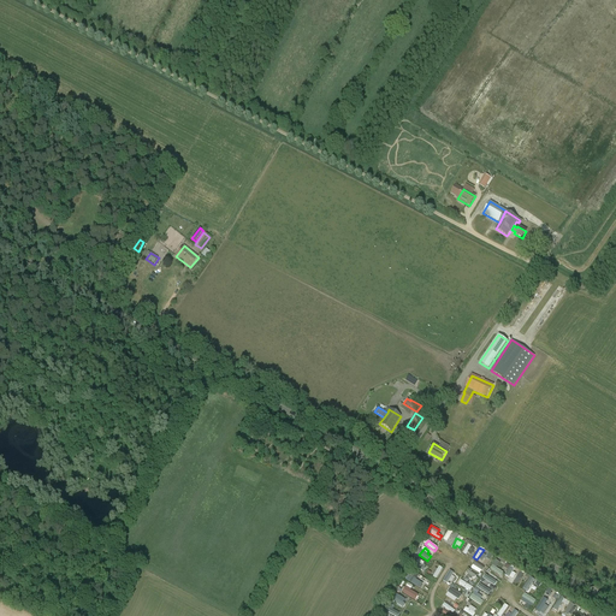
[(425,568),(422,566),(424,562),(418,558),(413,564),(422,572),(425,568)]
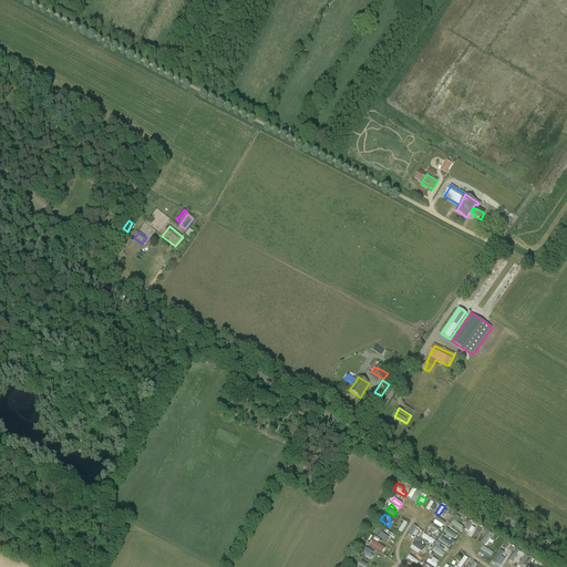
[(443,525),(440,523),(442,521),(437,517),(433,523),(441,528),(443,525)]
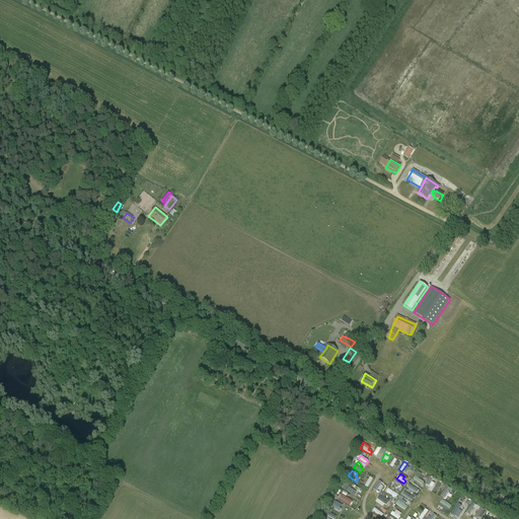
[(370,476),(365,486),(368,488),(373,478),(370,476)]
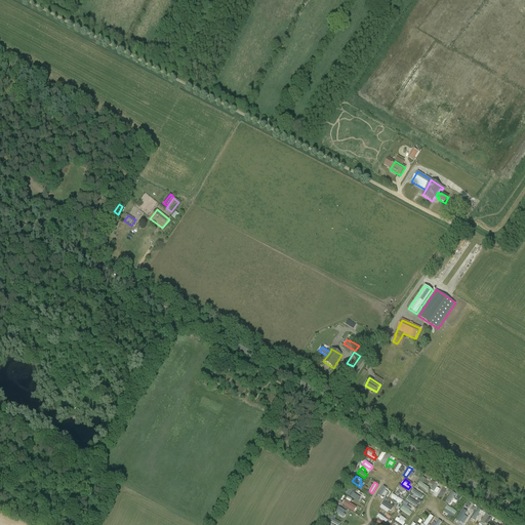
[(418,482),(416,485),(428,490),(429,487),(418,482)]
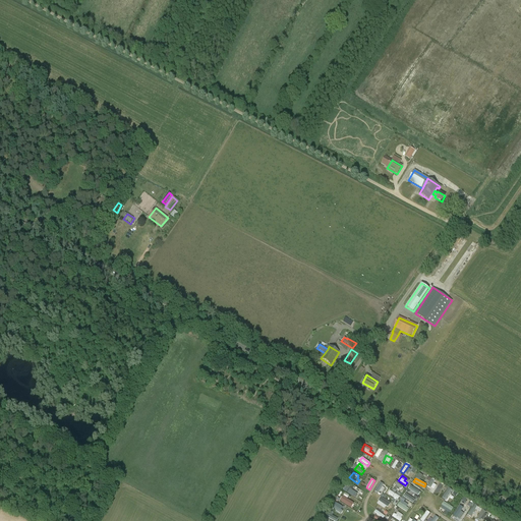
[(374,491),(378,494),(380,491),(382,493),(385,488),(382,487),(384,484),(380,482),(374,491)]
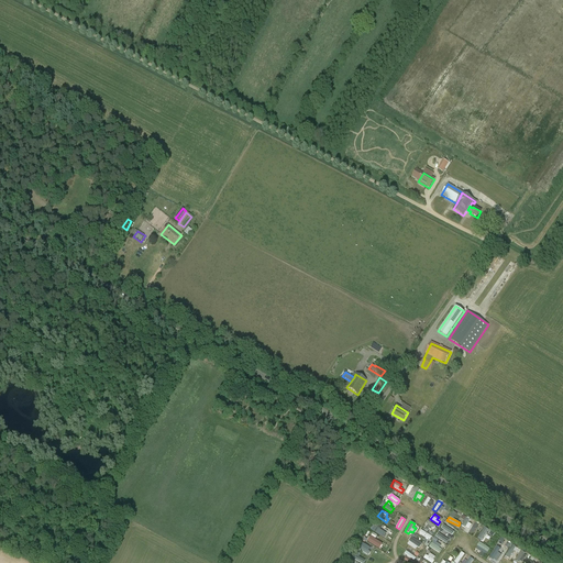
[(371,530),(384,538),(386,534),(374,526),(371,530)]
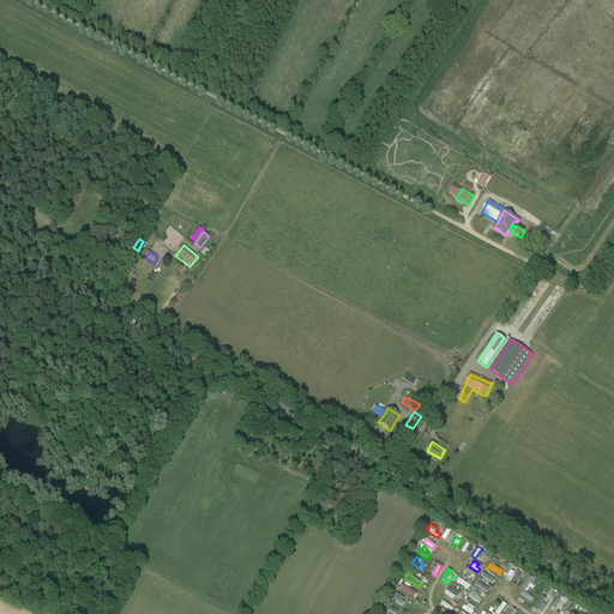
[(487,573),(485,578),(493,583),(495,579),(492,578),(492,576),(487,573)]
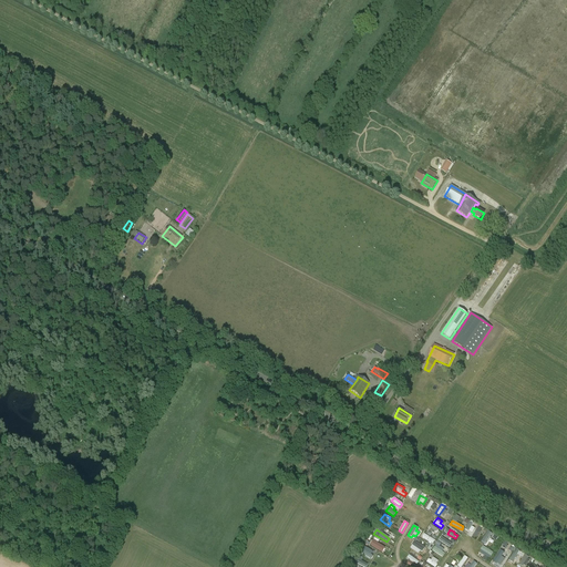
[(485,545),(492,536),(487,533),(481,542),(485,545)]
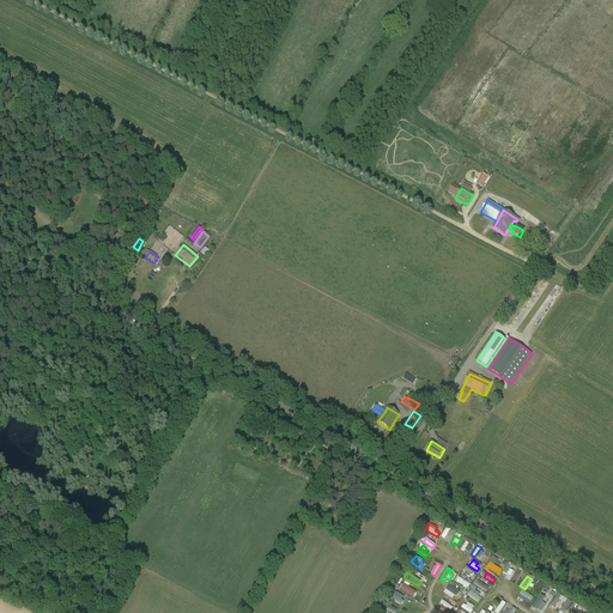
[(468,588),(471,584),(459,577),(456,581),(468,588)]
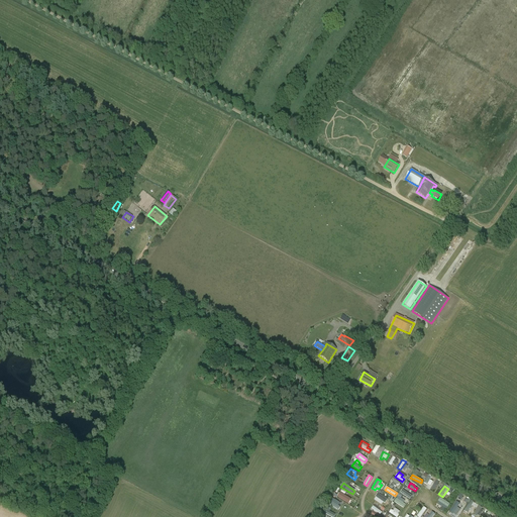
[(403,489),(400,492),(410,500),(412,496),(403,489)]
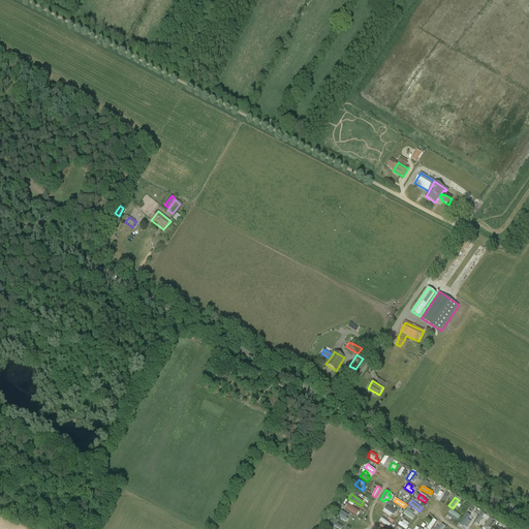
[(348,503),(345,508),(356,516),(360,511),(352,506),(348,503)]
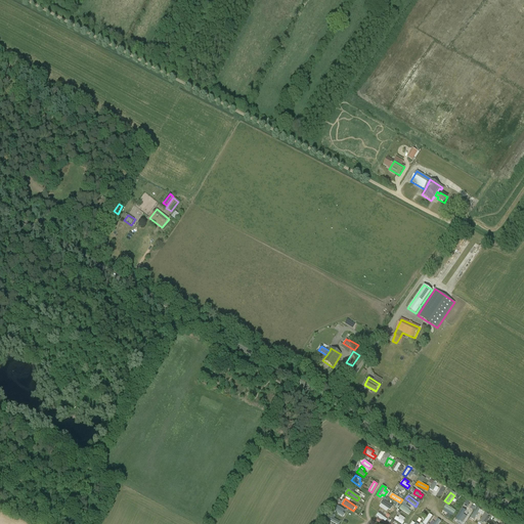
[(382,499),(380,504),(390,511),(393,507),(382,499)]
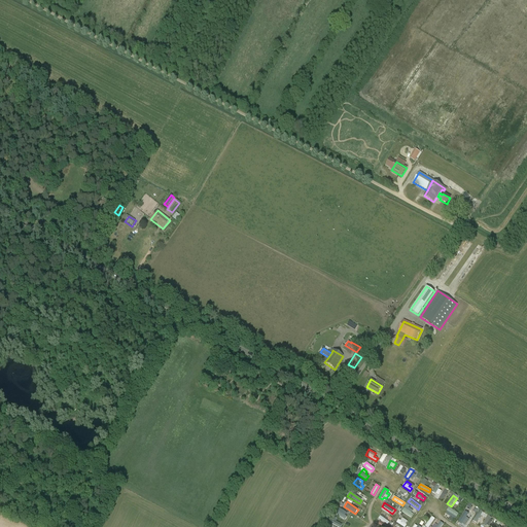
[(344,515),(346,513),(339,507),(335,513),(345,520),(347,517),(344,515)]
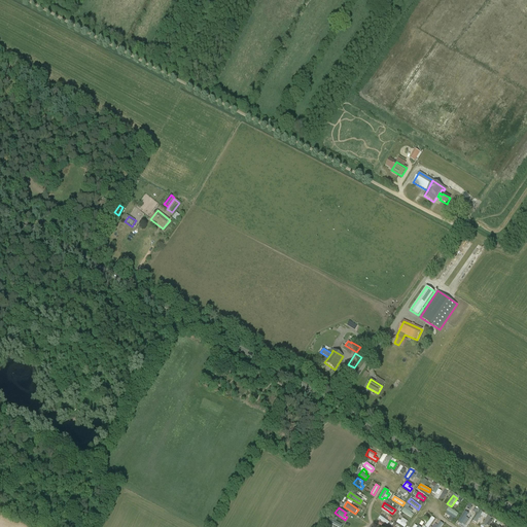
[(449,507),(445,514),(450,517),(448,519),(452,522),(458,513),(449,507)]
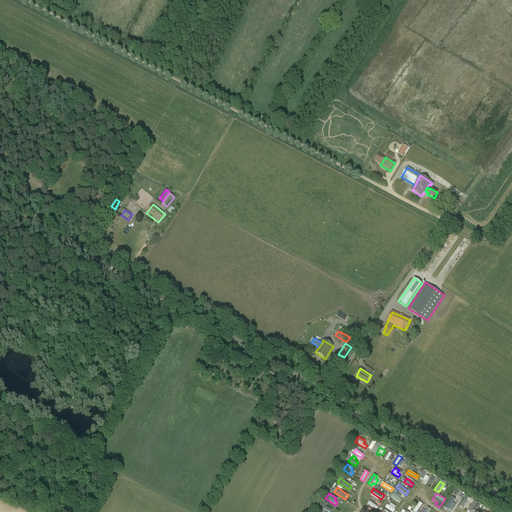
[(392,494),(390,497),(399,503),(401,500),(392,494)]
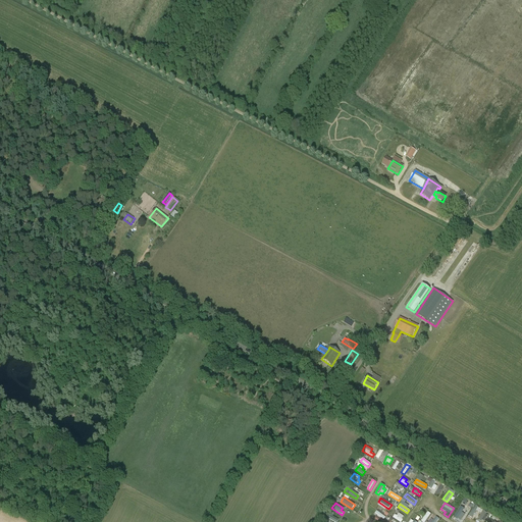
[(472,518),(477,508),(474,507),(469,516),(472,518)]
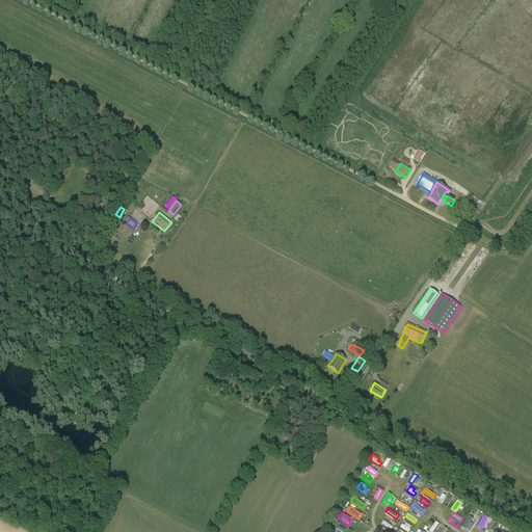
[(469,517),(461,528),(466,530),(472,521),(469,517)]
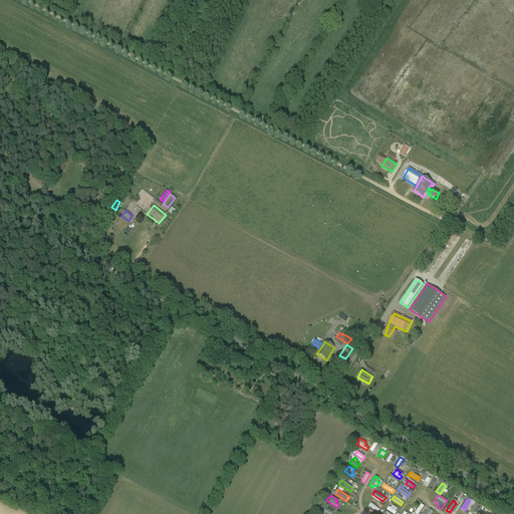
[(378,512),(380,509),(370,503),(368,506),(378,512)]
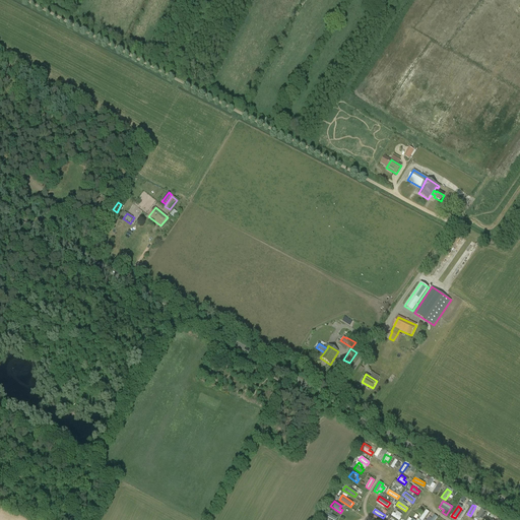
[(419,519),(420,519),(424,519),(430,512),(426,509),(419,519)]
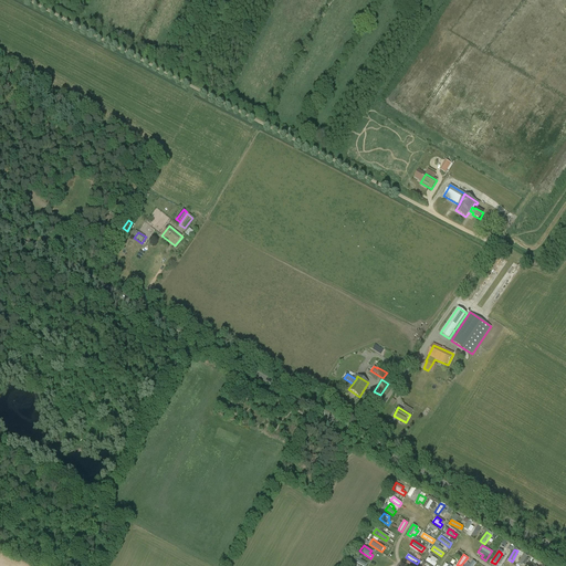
[(527,556),(525,554),(519,564),(522,565),(523,564),(525,565),(530,559),(526,557),(527,556)]
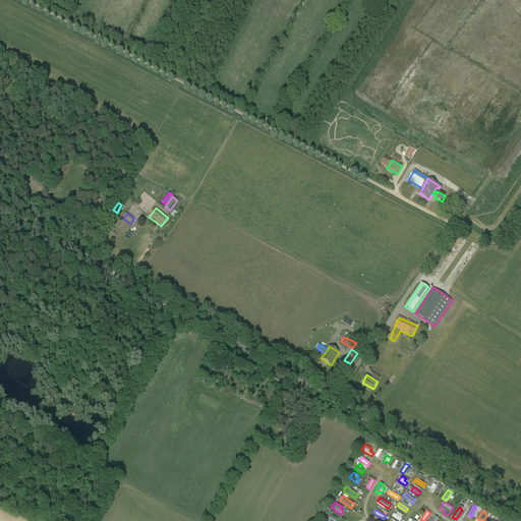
[(330,511),(327,518),(335,520),(337,520),(338,518),(332,516),(333,512),(330,511)]
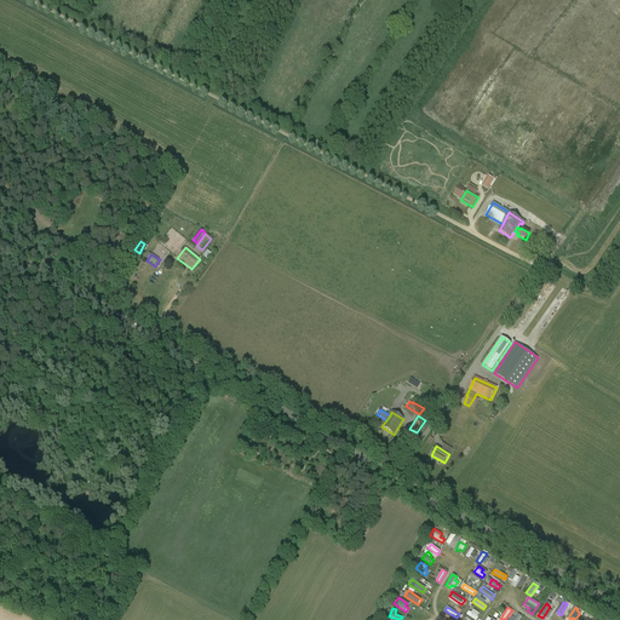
[(471,613),(469,610),(466,614),(474,619),(475,619),(480,614),(474,609),(471,613)]
